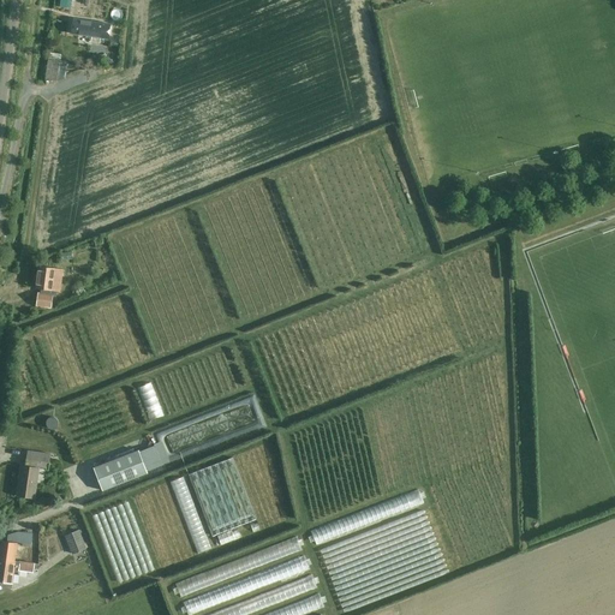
[(111,24),(72,19),(70,34),(108,39),(111,24)]
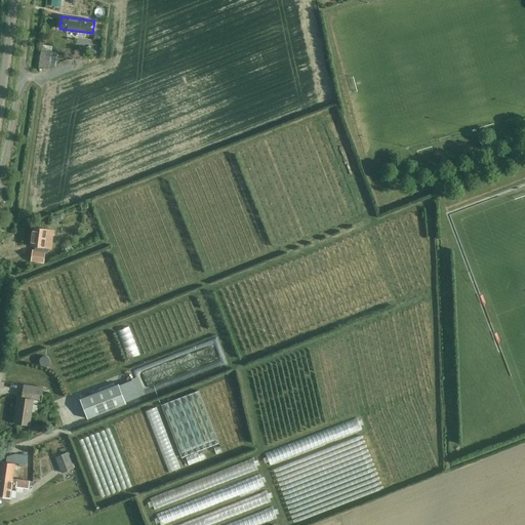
[(41,53),(39,69),(47,70),(49,54),(41,53)]
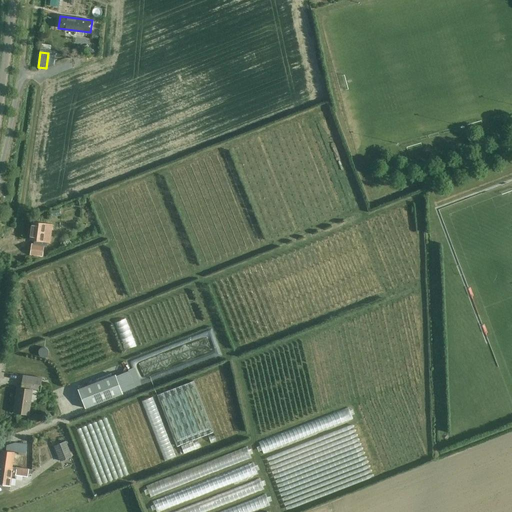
[(30,254),(42,256),(44,246),(47,247),(47,242),(50,243),(52,224),(32,222),(30,240),(34,241),(33,244),(32,244),(30,254)]
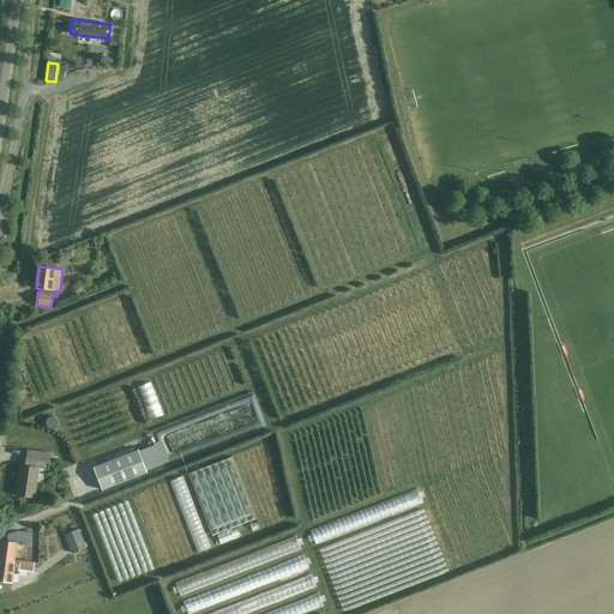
[(140,441),(149,464),(167,457),(158,435),(140,441)]
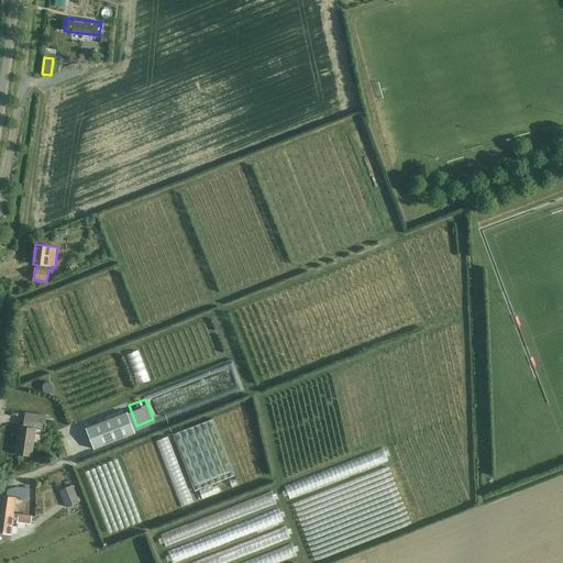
[(35,429),(42,430),(44,430),(46,416),(25,412),(23,427),(20,427),(15,453),(31,455),(35,429)]
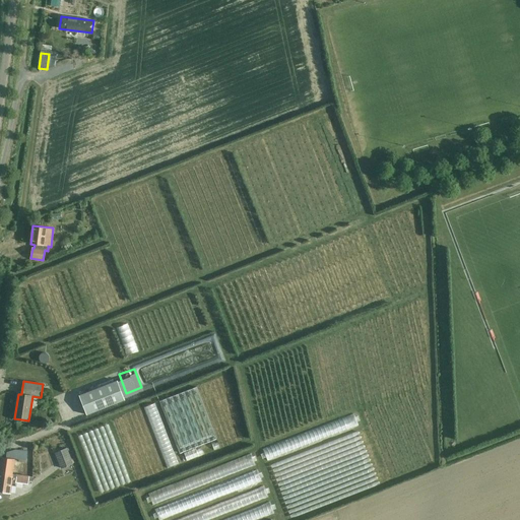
[(79,396),(86,414),(124,400),(117,381),(79,396)]
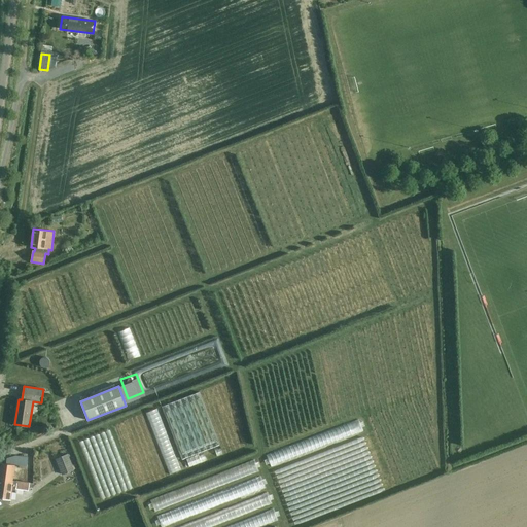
[(169,407),(183,451),(214,441),(197,390),(148,406),(155,427),(164,425),(161,416),(165,415),(163,409),(169,407)]
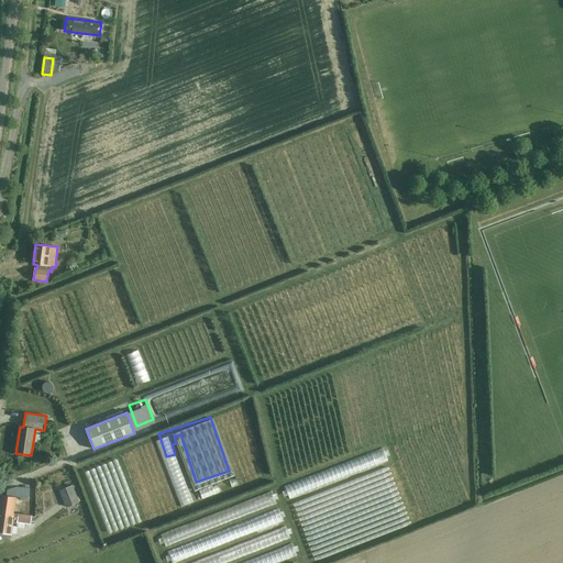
[(196,497),(187,468),(174,472),(183,501),(196,497)]
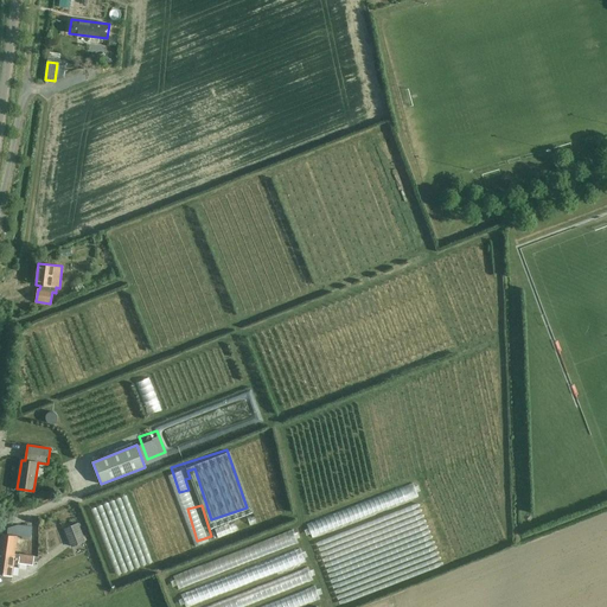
[(228,517),(213,521),(217,531),(231,528),(228,517)]
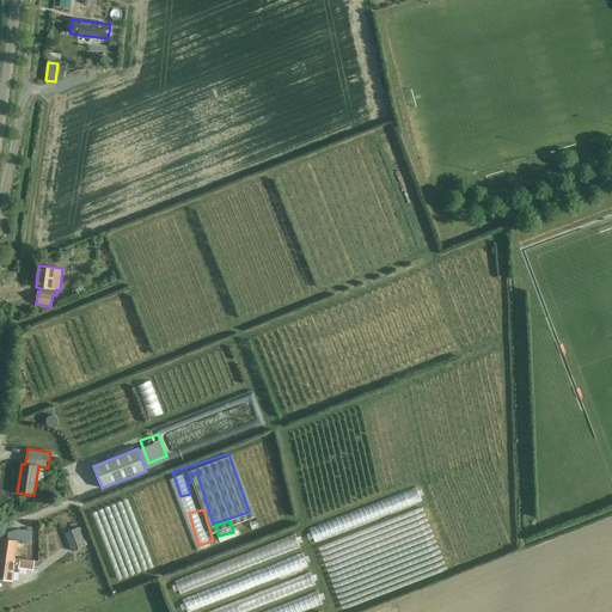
[(85,545),(79,527),(65,533),(72,551),(85,545)]
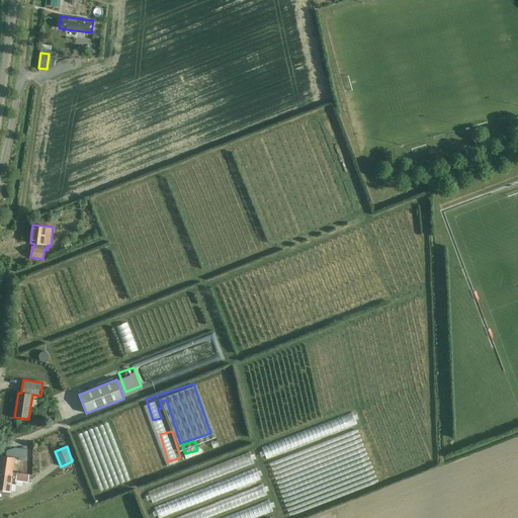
[(0,470),(12,472),(14,457),(25,459),(27,450),(15,448),(7,451),(6,456),(0,455),(0,457),(0,470)]
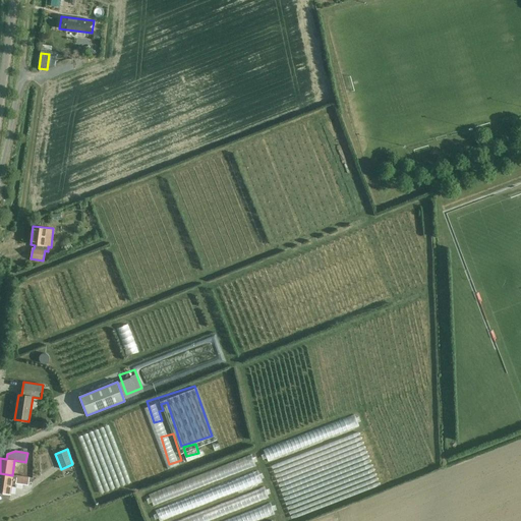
[(148,490),(151,499),(254,463),(251,455),(148,490)]
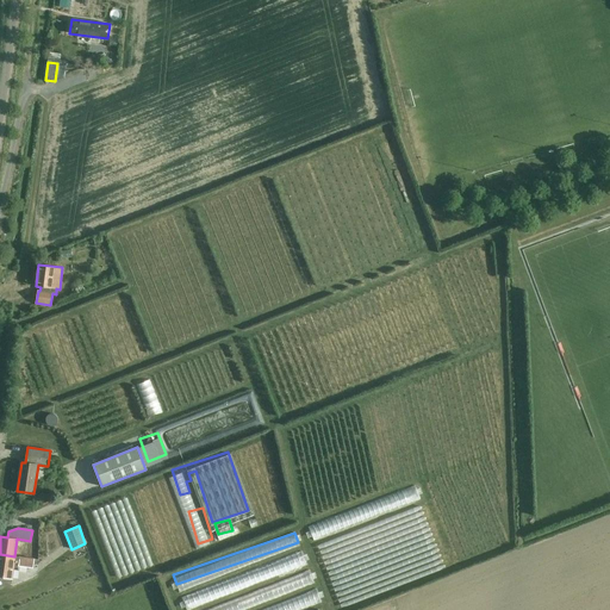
[(14,556),(0,554),(0,576),(12,578),(14,564),(18,565),(18,566),(33,568),(35,559),(14,556)]
